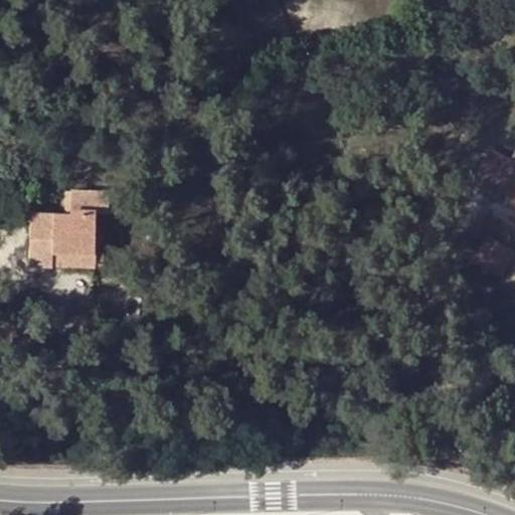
[(514,200),(514,162),(510,160),(491,149),(475,177),(514,200)]
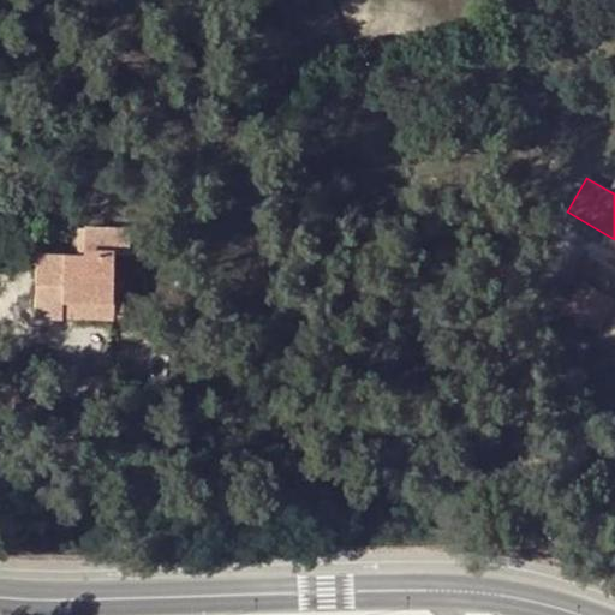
[(63,305),(113,305),(113,280),(114,255),(129,255),(129,230),(87,230),(85,256),(39,255),(37,317),(63,318),(63,315),(63,305)]
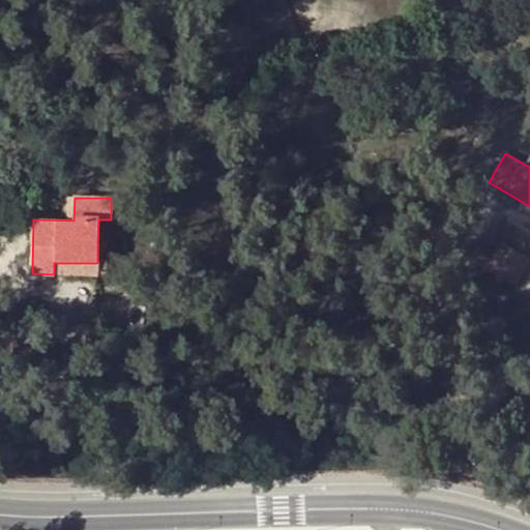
[(97,263),(106,263),(107,241),(97,241),(97,263)]
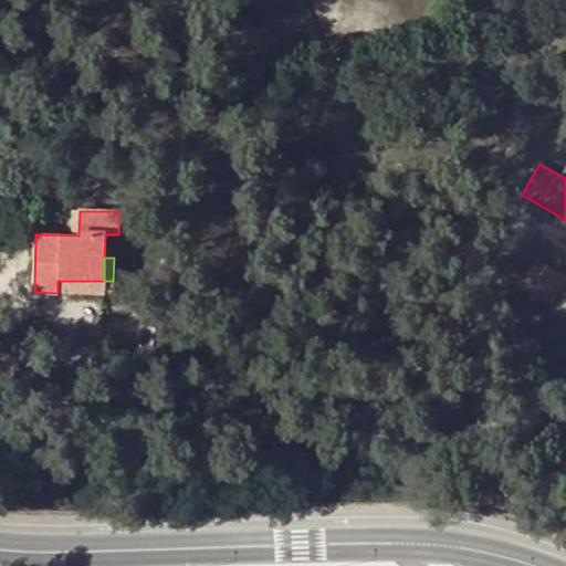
[(530,295),(547,266),(536,260),(520,289),(530,295)]
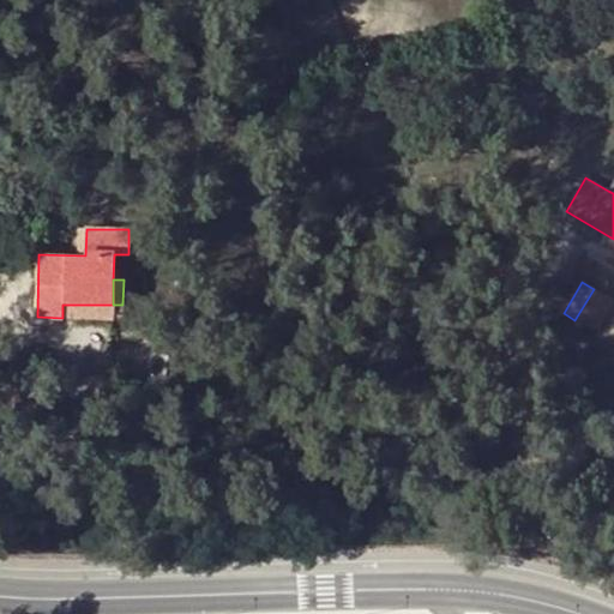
[(612,301),(594,289),(575,320),(594,331),(612,301)]
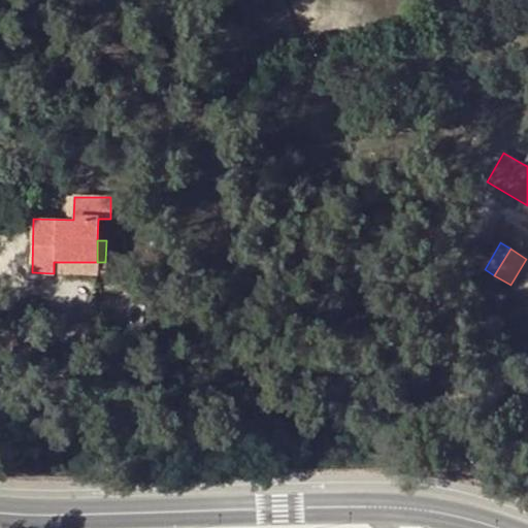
[(54,262),(54,270),(105,272),(105,262),(97,262),(54,262)]
